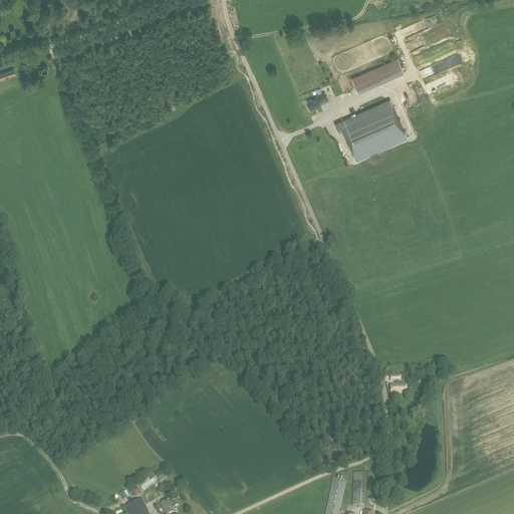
[(357,92),(380,82),(374,68),(351,78),(357,92)]
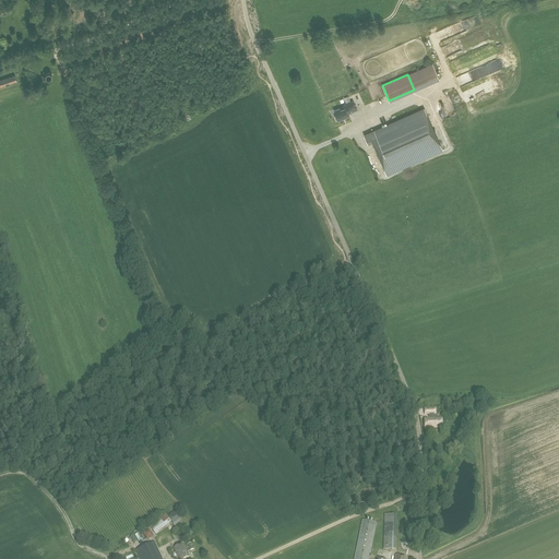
[(0,91),(4,90),(12,87),(11,83),(18,81),(15,75),(0,80),(0,91)]
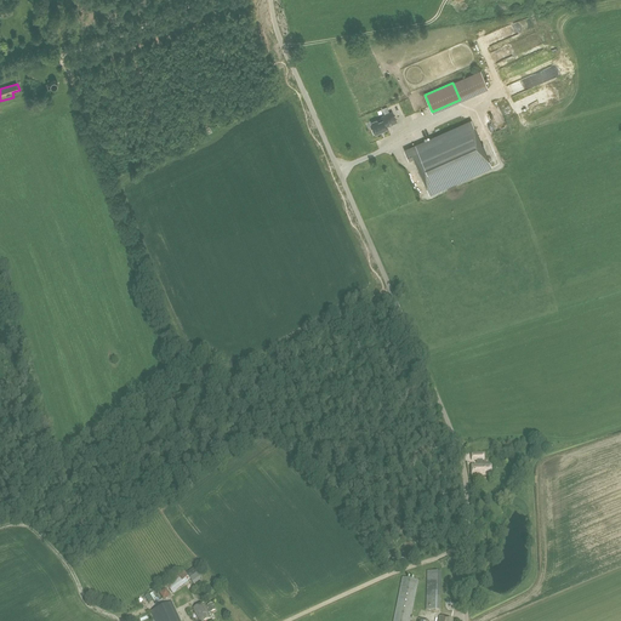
[(372,129),(371,129),(374,135),(387,129),(386,124),(391,121),(392,124),(397,123),(392,112),(382,117),(383,119),(379,121),(377,120),(370,123),(372,129)]
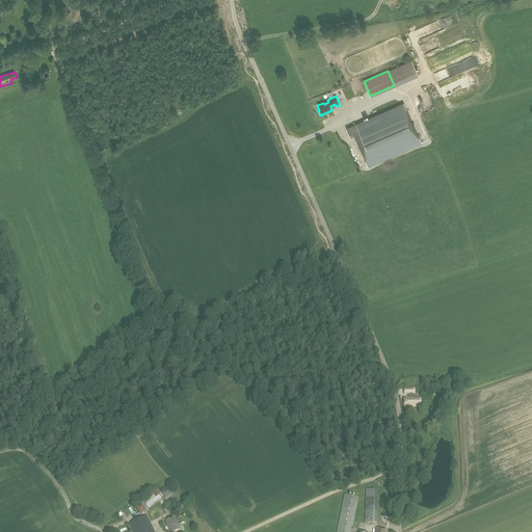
[(403,104),(346,129),(350,136),(354,135),(368,165),(421,141),(403,104)]
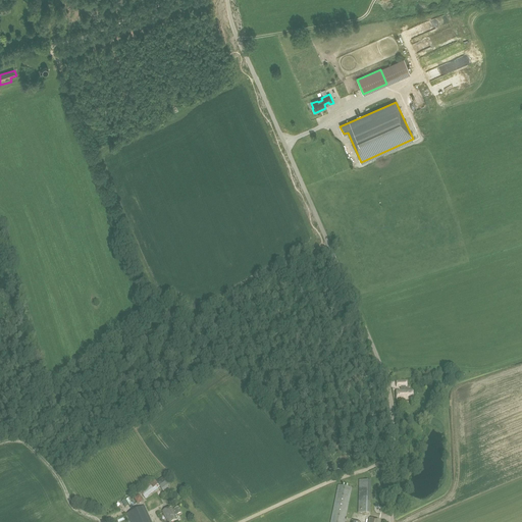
[(408,381),(396,381),(396,386),(401,386),(401,390),(396,390),(396,401),(403,401),(403,400),(413,400),(413,390),(406,390),(406,386),(408,386),(408,381)]
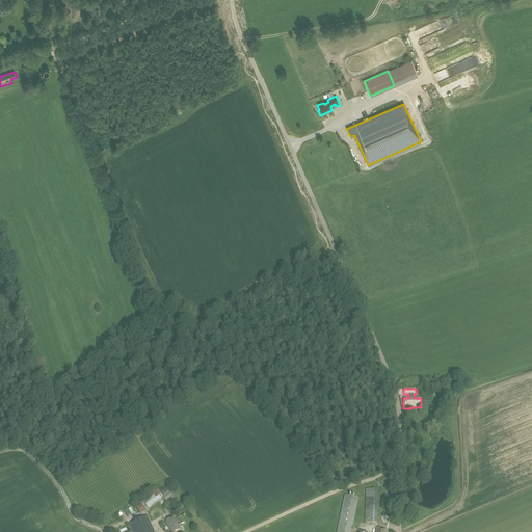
[(176,498),(166,486),(160,491),(163,497),(168,503),(176,498)]
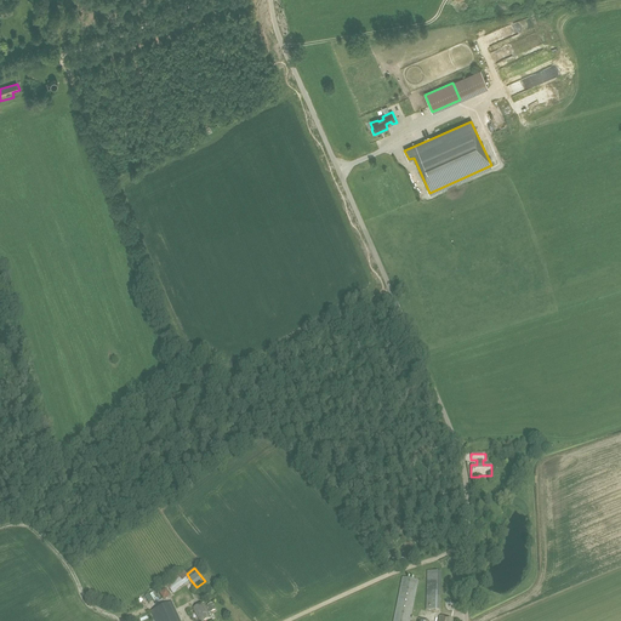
[(442,571),(428,571),(427,610),(440,610),(442,571)]
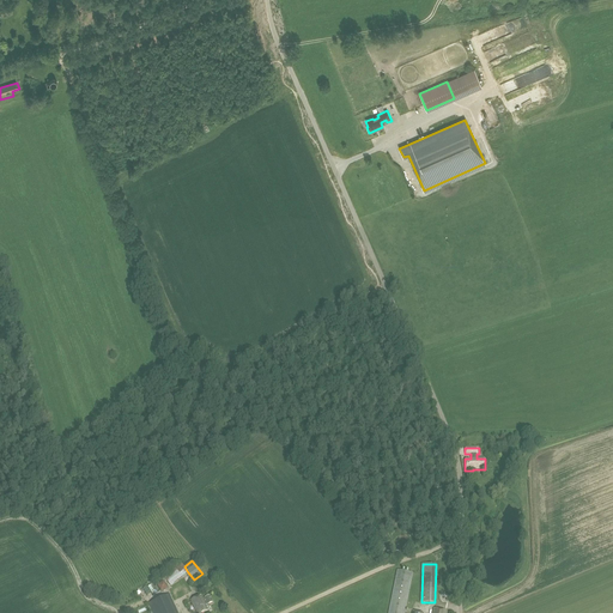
[(388,612),(405,612),(413,574),(398,570),(388,612)]
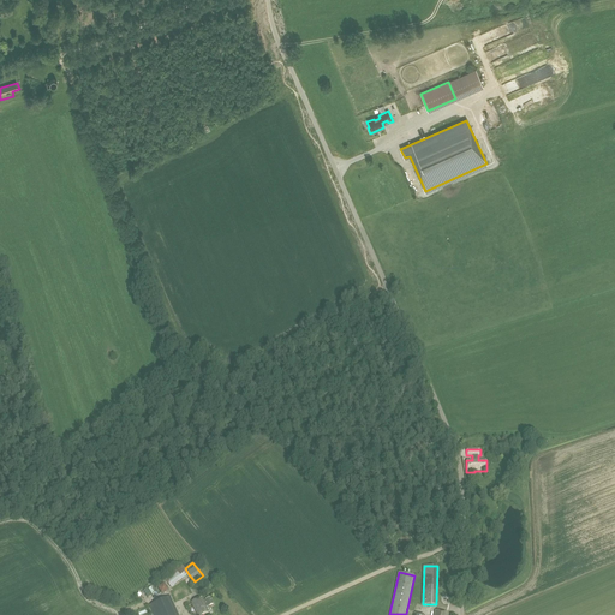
[(178,614),(171,597),(150,605),(154,614),(178,614)]
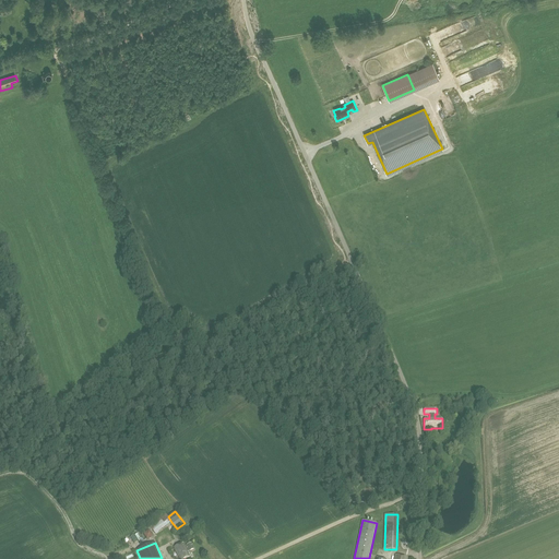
[(188,545),(186,546),(185,543),(175,547),(179,558),(183,558),(190,557),(188,551),(194,549),(191,543),(187,545),(188,545)]
